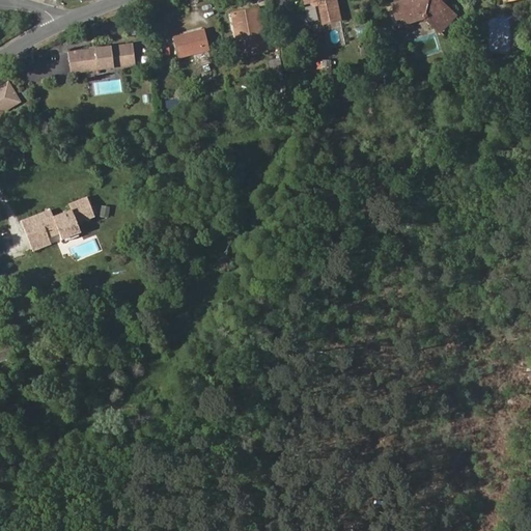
[(340,20),(336,0),(303,0),(304,3),(317,1),(323,24),(340,20)]
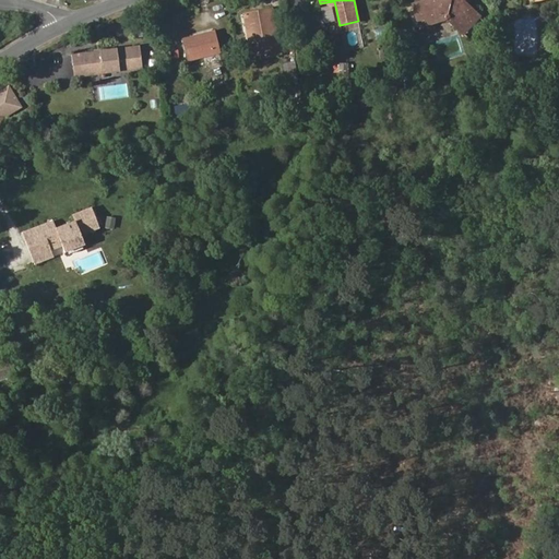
[(465,3),(462,0),(461,0),(426,0),(415,3),(420,26),(447,19),(462,33),(478,16),(465,3)]
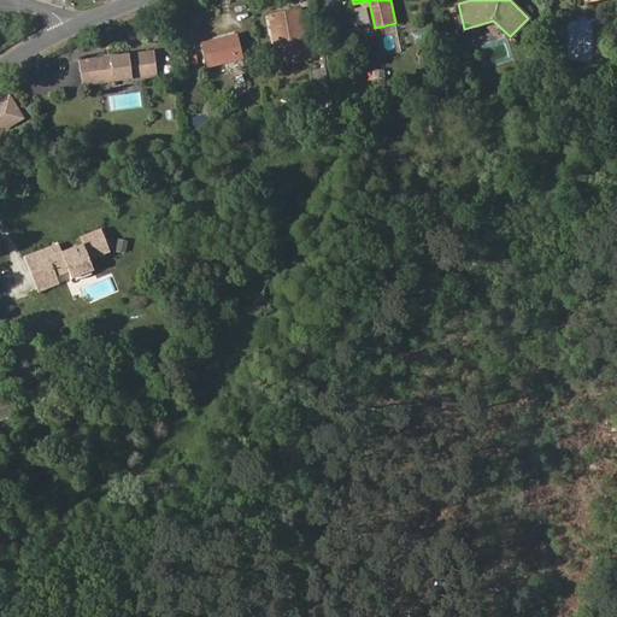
[(354,27),(368,27),(368,7),(354,7),(354,27)]
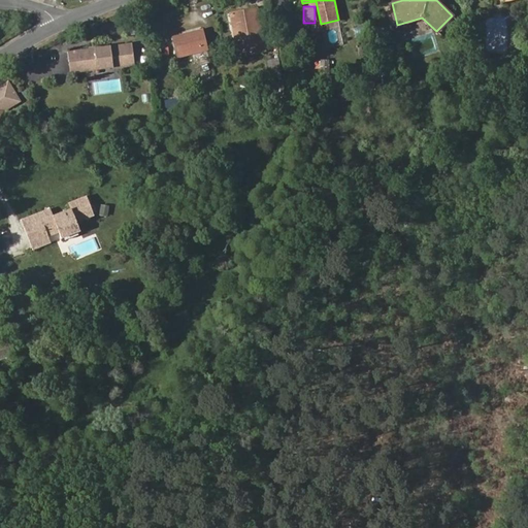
[(264,51),(256,8),(235,11),(242,55),(264,51)]
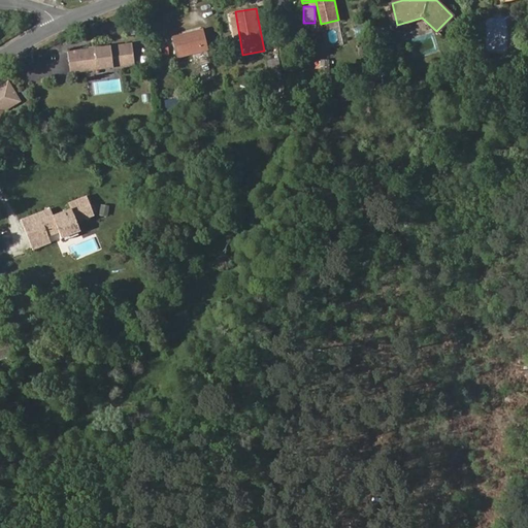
[(242,55),(235,11),(229,13),(237,56),(242,55)]
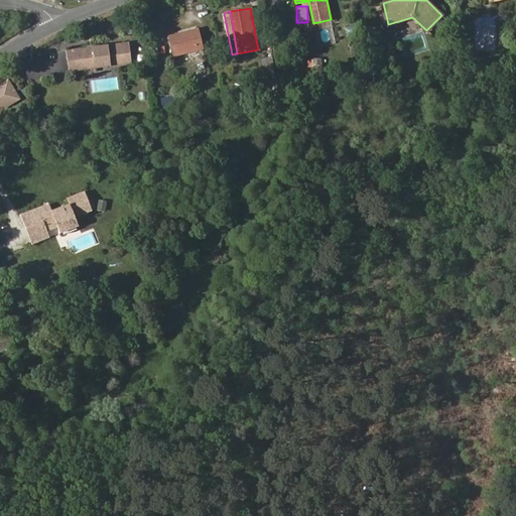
[(135,33),(133,24),(124,26),(125,34),(135,33)]
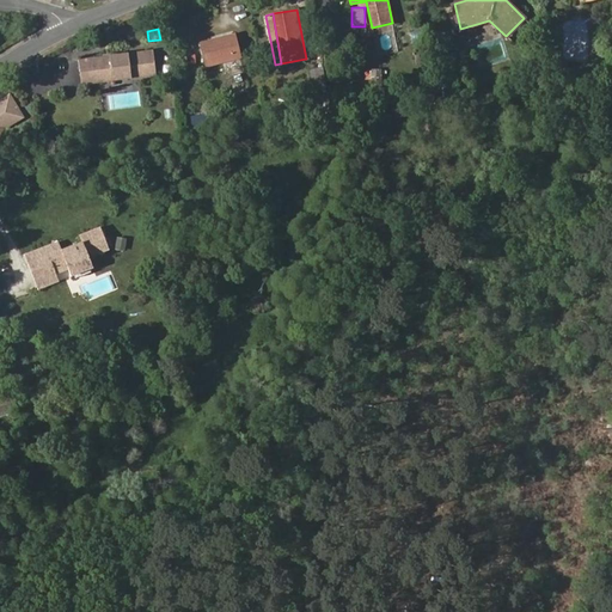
[(240,57),(233,35),(201,43),(206,66),(240,57)]
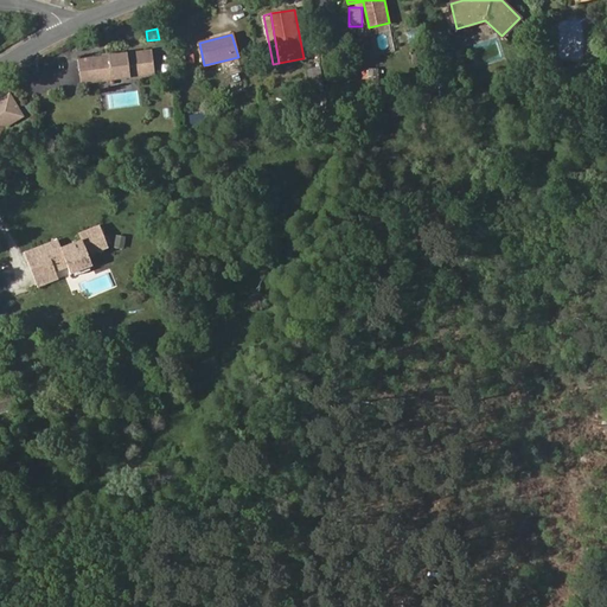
[(154,74),(152,50),(134,52),(77,59),(81,83),(133,77),(154,74)]
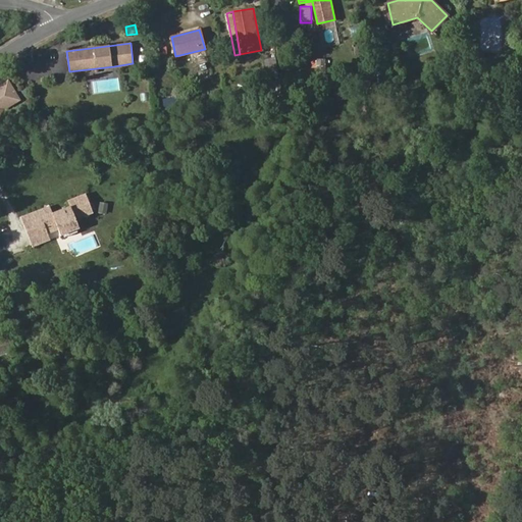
[(278,74),(275,57),(265,59),(267,76),(278,74)]
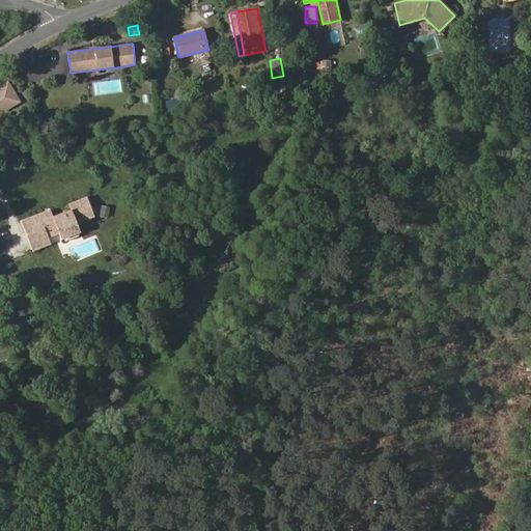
[(331,79),(330,59),(322,59),(323,80),(331,79)]
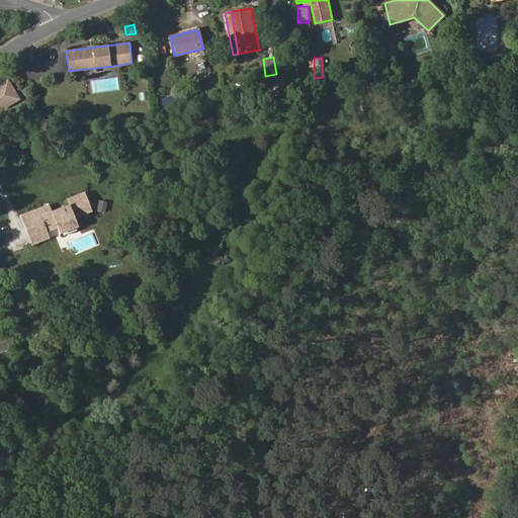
[(0,83),(0,110),(19,101),(9,80),(0,83)]
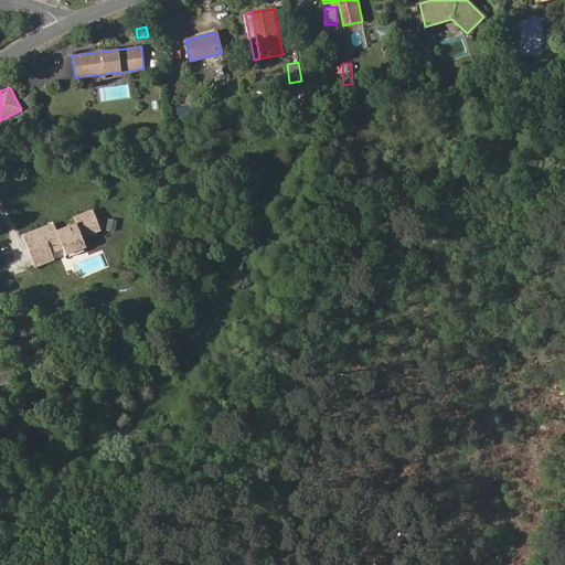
[(380,97),(380,89),(369,91),(370,99),(380,97)]
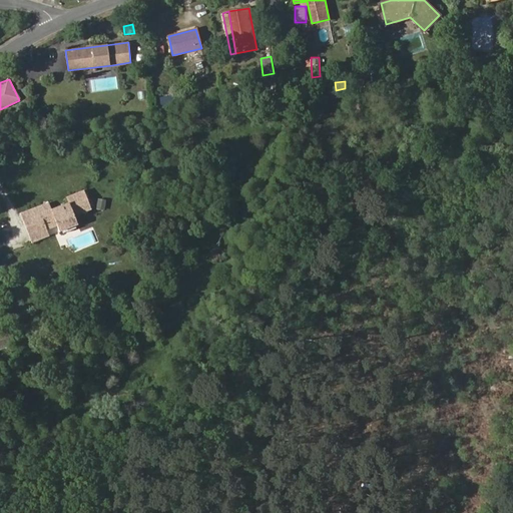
[(78,224),(74,215),(91,209),(84,190),(66,197),(68,203),(52,209),(49,202),(20,213),(26,229),(44,222),(47,229),(57,225),(59,231),(62,230),(75,225),(78,224)]
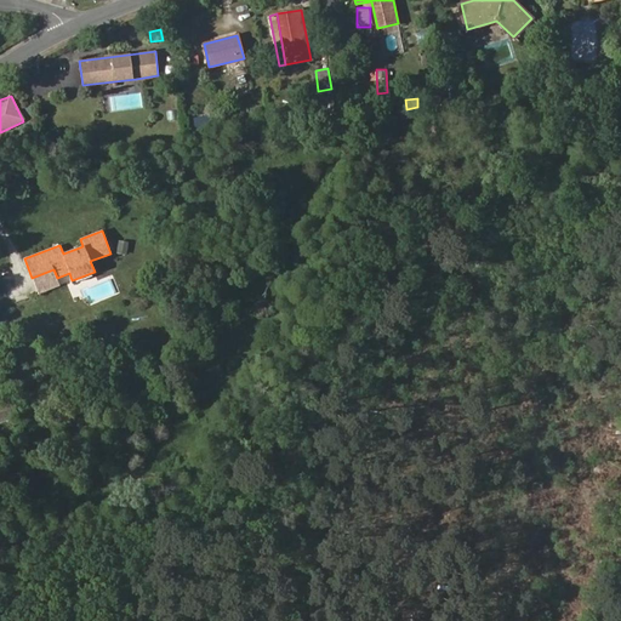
[(126,251),(127,243),(119,241),(118,250),(126,251)]
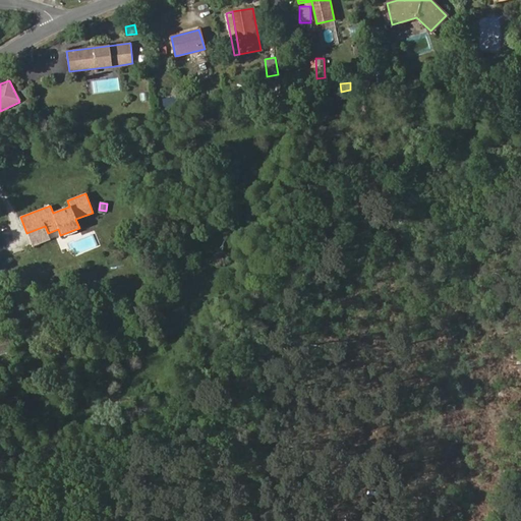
[(48,233),(45,226),(26,233),(32,246),(50,239),(48,233)]
